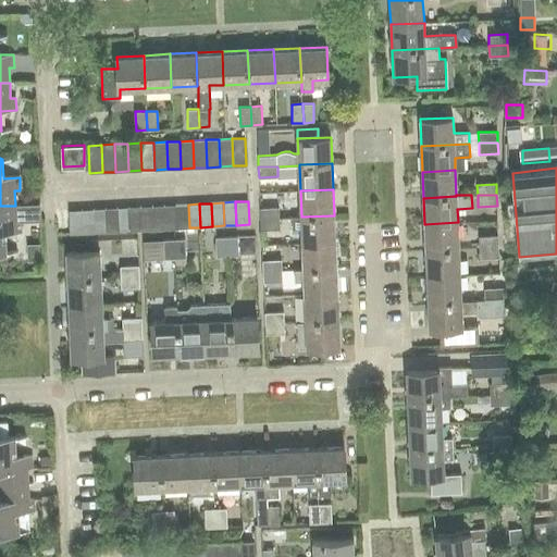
[(177,229),(176,205),(164,206),(165,229),(177,229)]
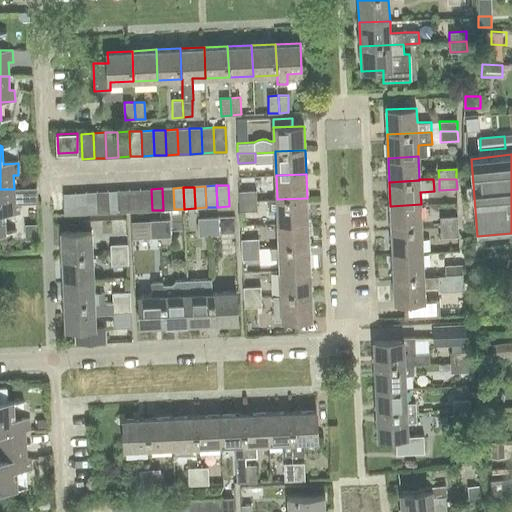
[(174,209),(173,188),(162,188),(163,210),(174,209)]
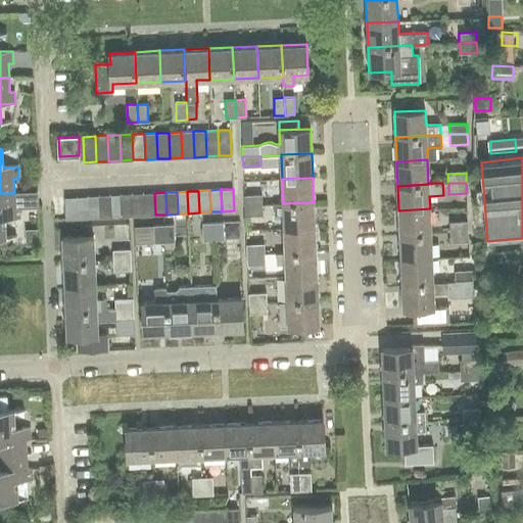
[(5,220),(20,219),(19,206),(15,207),(14,193),(0,193),(0,237),(6,238),(5,220)]
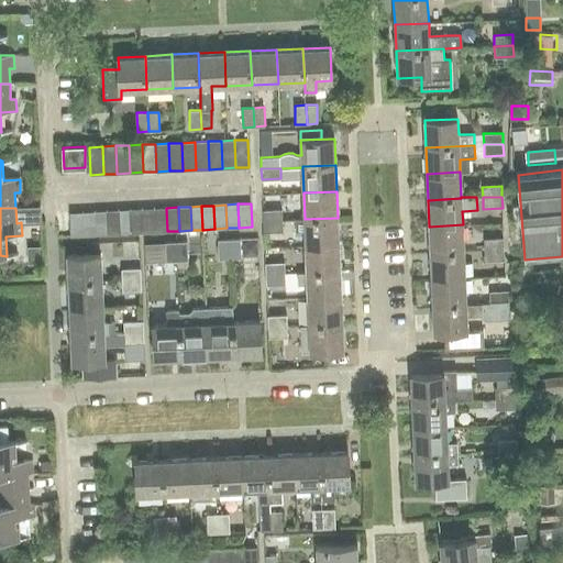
[(155,232),(154,208),(142,209),(143,232),(155,232)]
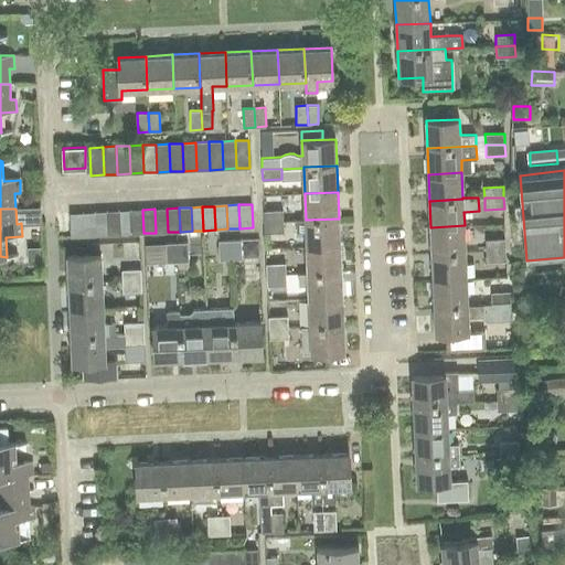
[(168,232),(167,209),(155,209),(156,233),(168,232)]
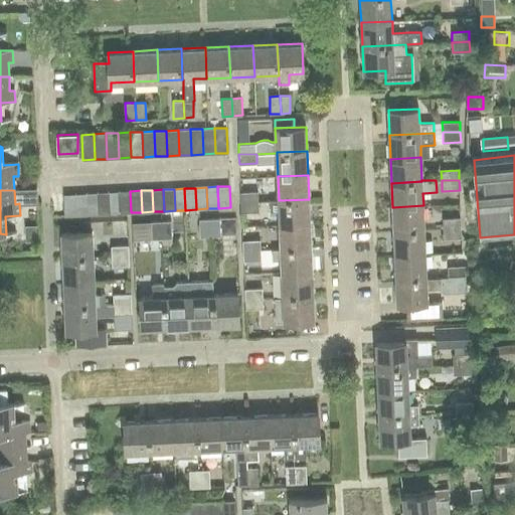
[(121,213),(120,191),(109,192),(110,214),(121,213)]
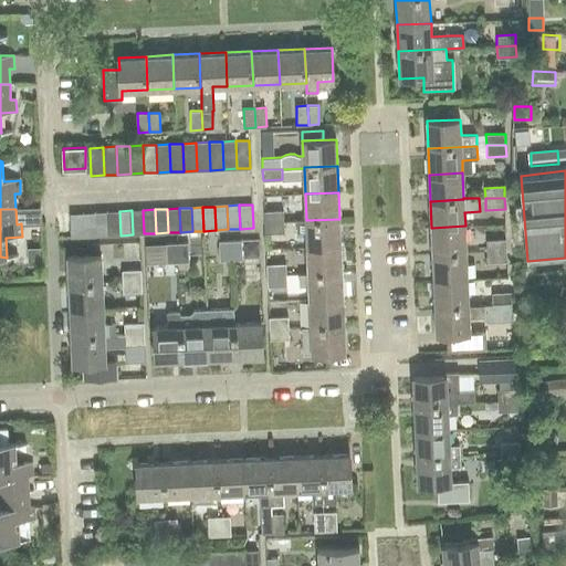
[(144,233),(143,210),(132,210),(133,234),(144,233)]
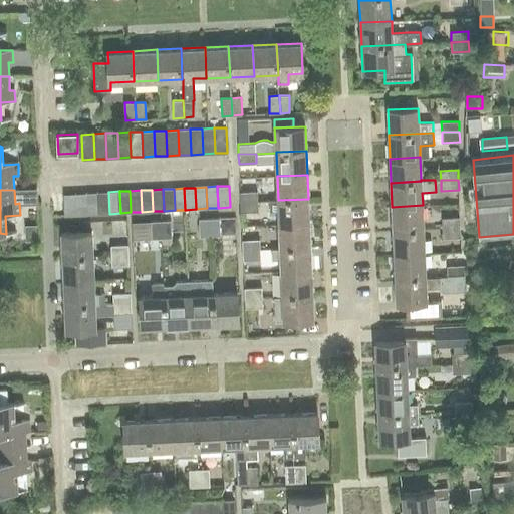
[(258,201),(258,191),(240,192),(241,202),(258,201)]
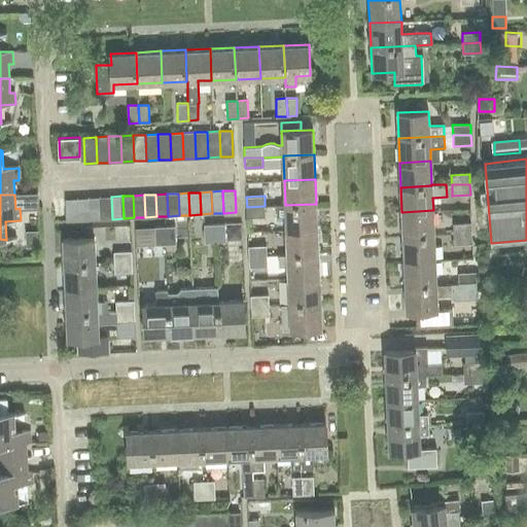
[(112,219),(111,197),(100,198),(101,219),(112,219)]
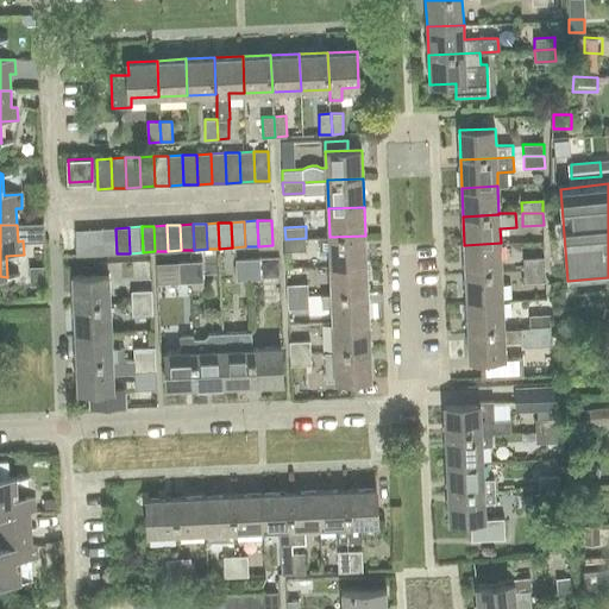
[(104,255),(102,228),(89,230),(92,255),(104,255)]
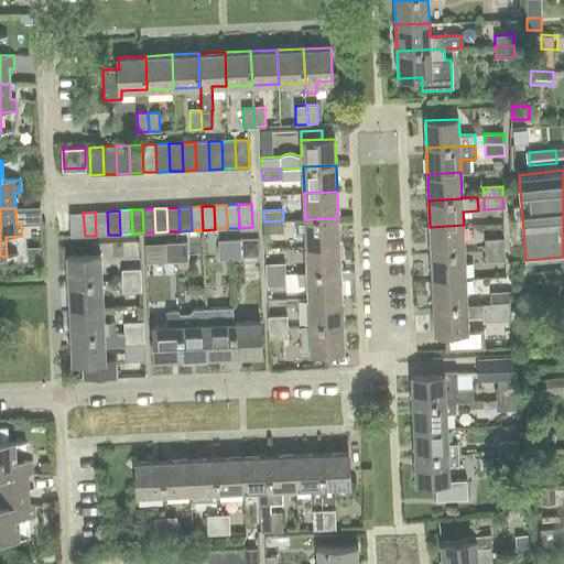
[(108,235),(107,212),(95,212),(96,236),(108,235)]
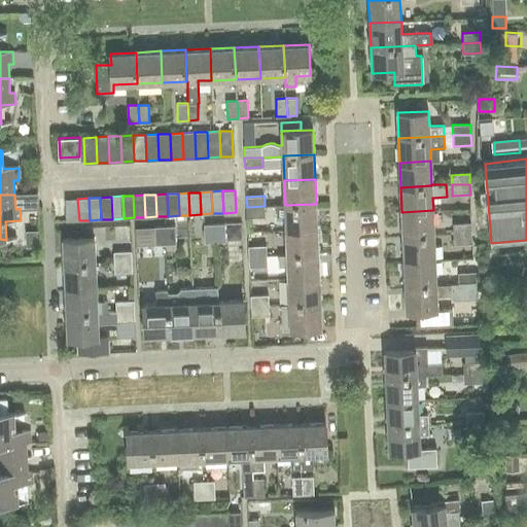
[(79,220),(77,199),(66,199),(67,221),(79,220)]
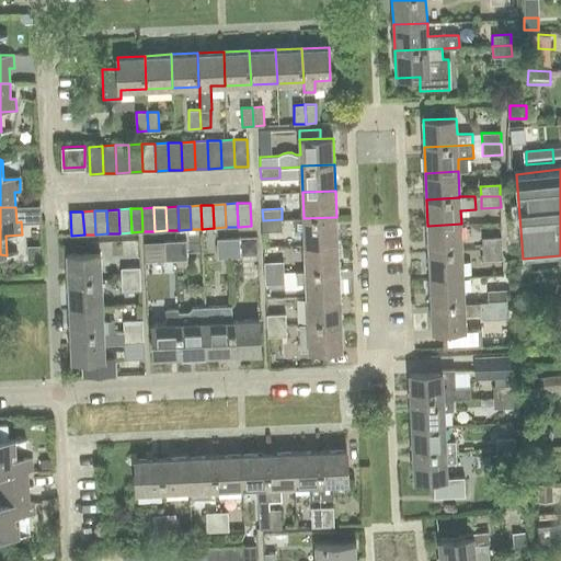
[(338,243),(336,217),(304,218),(294,218),(295,230),(304,230),(305,244),(338,243)]
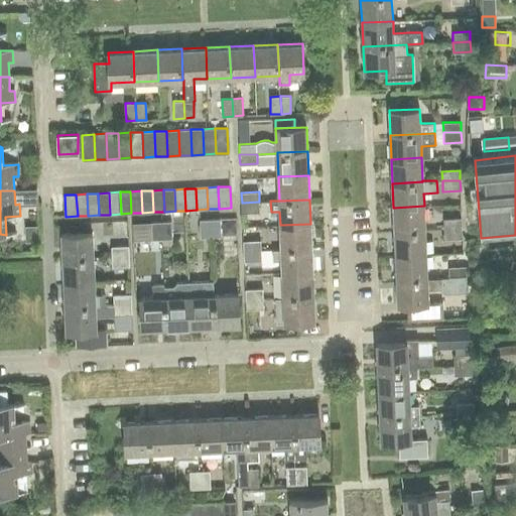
[(260,213),(259,202),(242,203),(242,214),(260,213)]
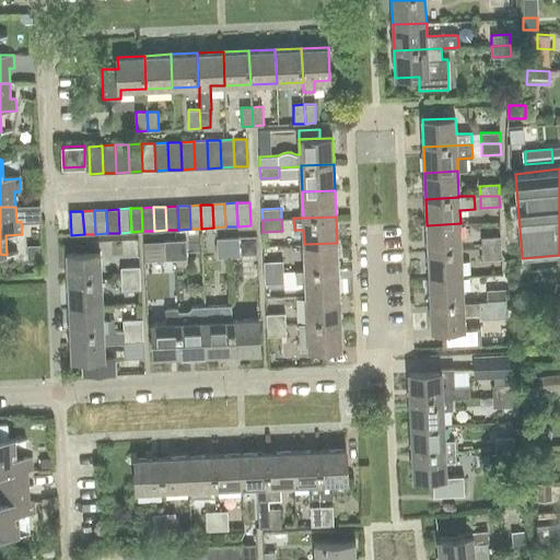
[(462,249),(461,223),(427,225),(428,252),(462,249)]
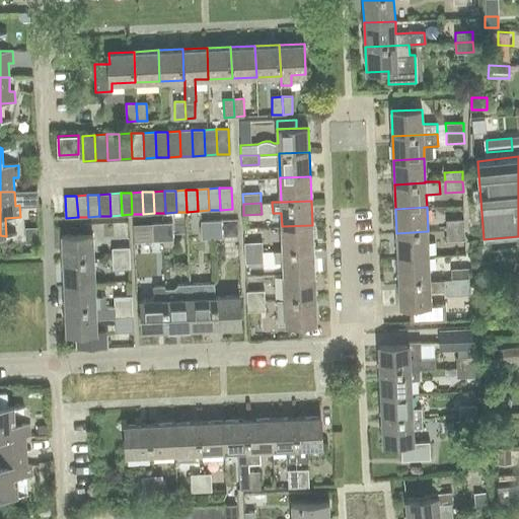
[(464,230),(464,219),(446,220),(447,230),(464,230)]
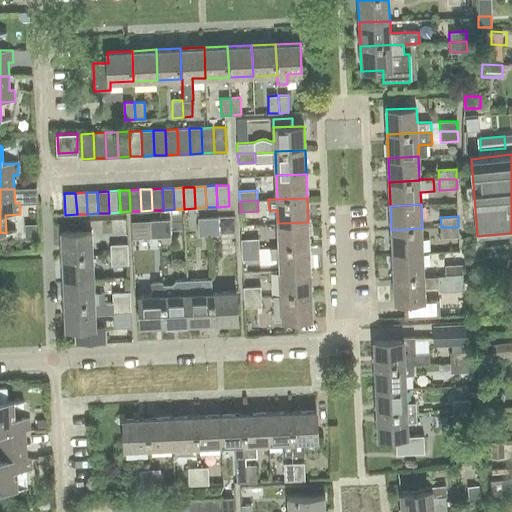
[(209,234),(209,217),(198,218),(199,235),(209,234)]
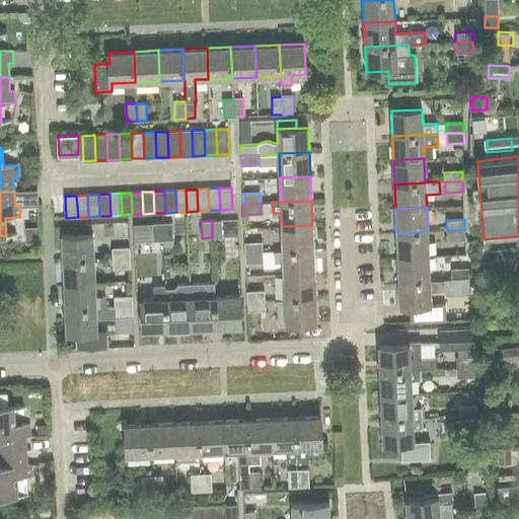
[(222,237),(221,220),(212,220),(212,237),(222,237)]
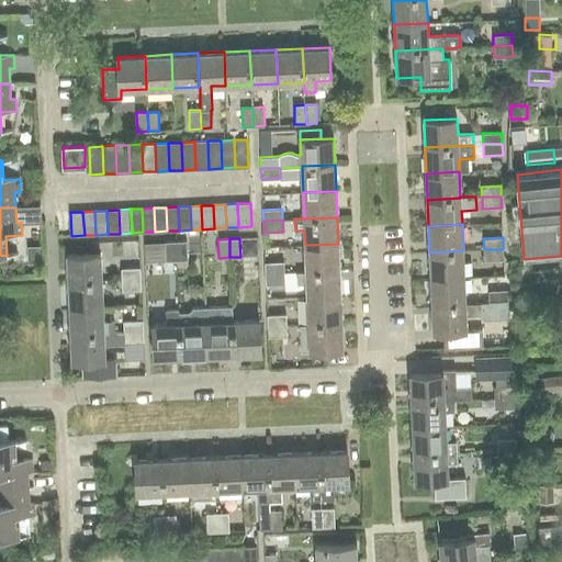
[(177,260),(177,242),(165,242),(166,261),(177,260)]
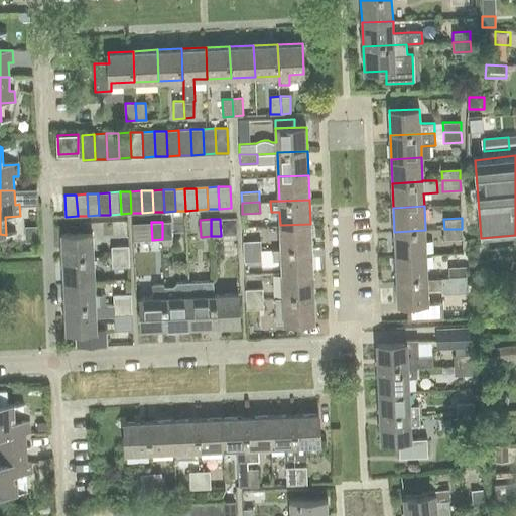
[(172,239),(172,222),(162,222),(162,239),(172,239)]
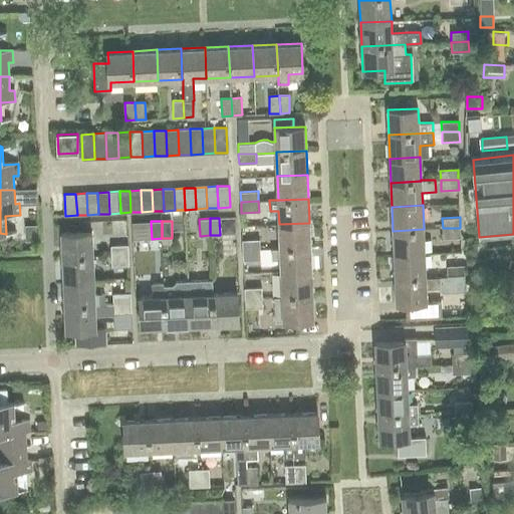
[(310,247),(309,223),(279,224),(280,248),(310,247)]
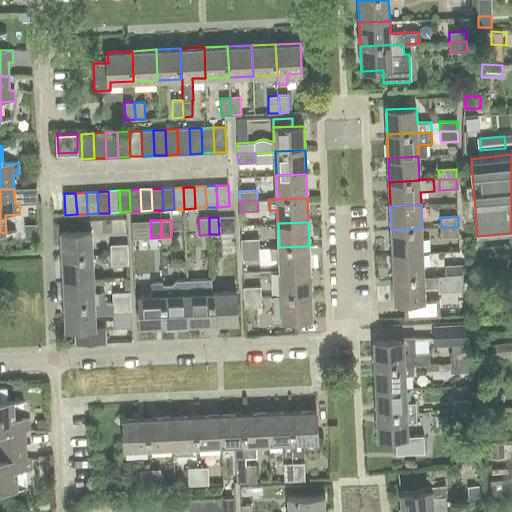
[(459,237),(458,227),(441,227),(441,237),(459,237)]
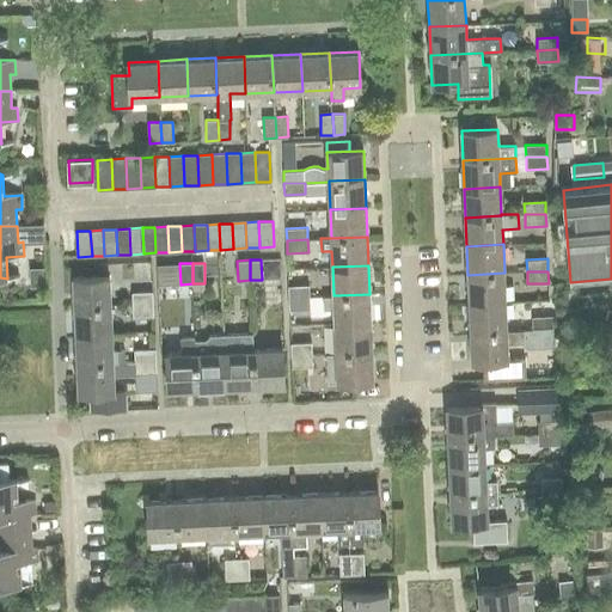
[(506,301),(505,273),(467,275),(469,304),(506,301)]
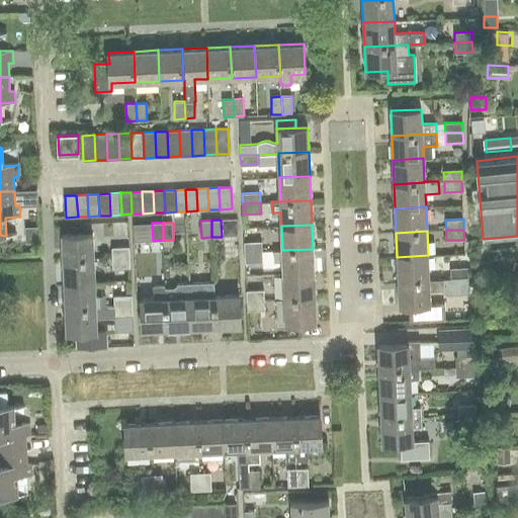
[(62,235),(63,260),(94,259),(93,234),(62,235)]
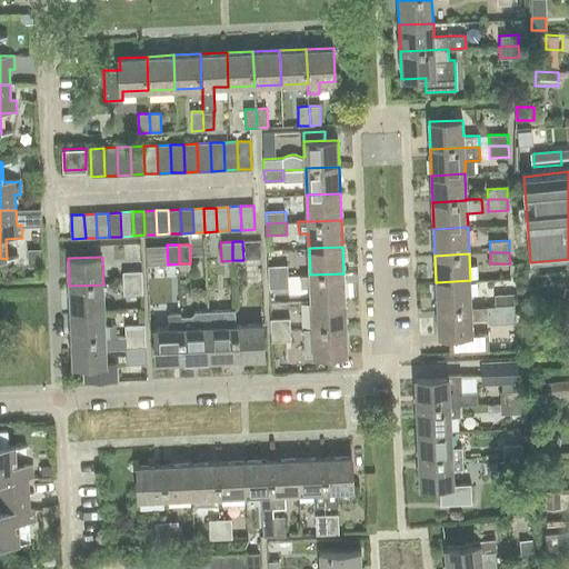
[(288,276),(288,265),(268,266),(269,277),(288,276)]
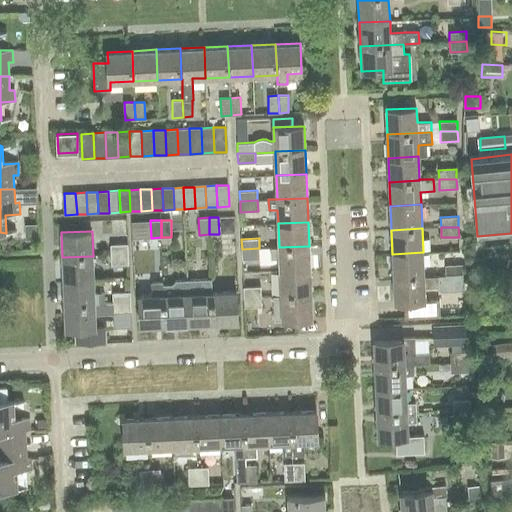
[(128,254),(128,244),(110,244),(111,255),(128,254)]
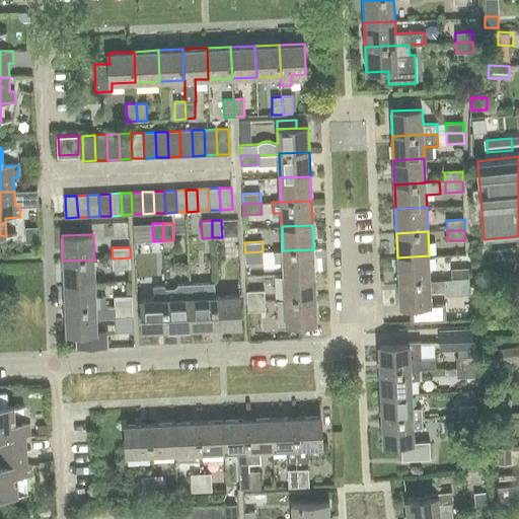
[(314,274),(313,249),(283,250),(275,251),(275,262),(283,262),(284,275),(314,274)]
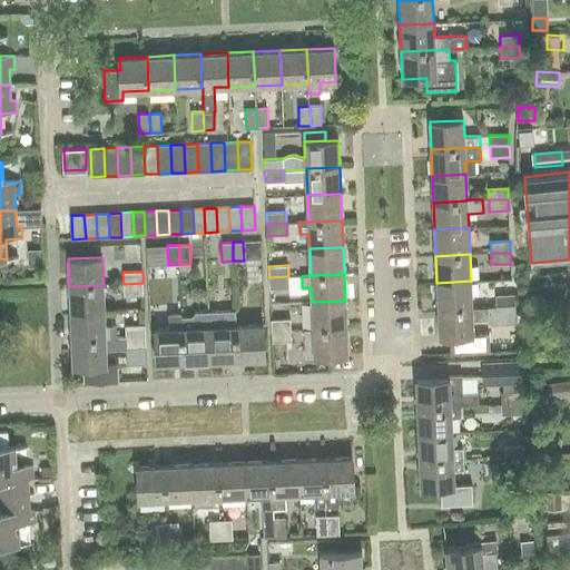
[(290,287),(288,276),(269,277),(269,288),(290,287)]
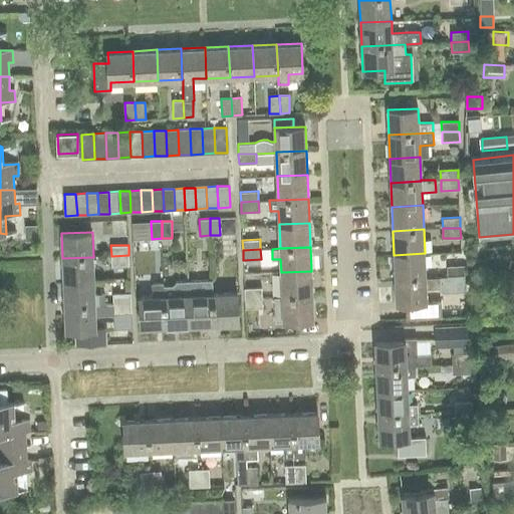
[(426,277),(425,253),(394,255),(395,279),(426,277)]
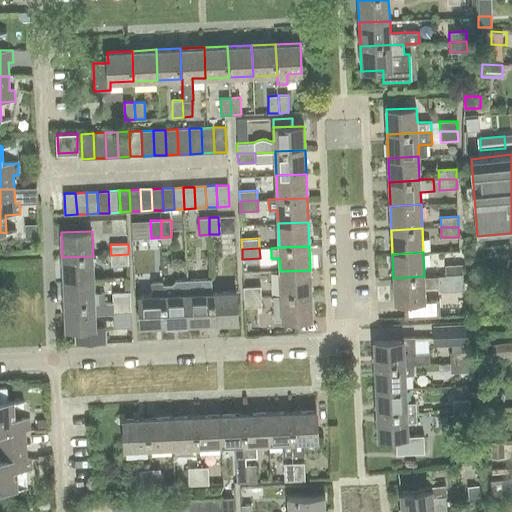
[(129,264),(128,254),(111,255),(111,265),(129,264)]
